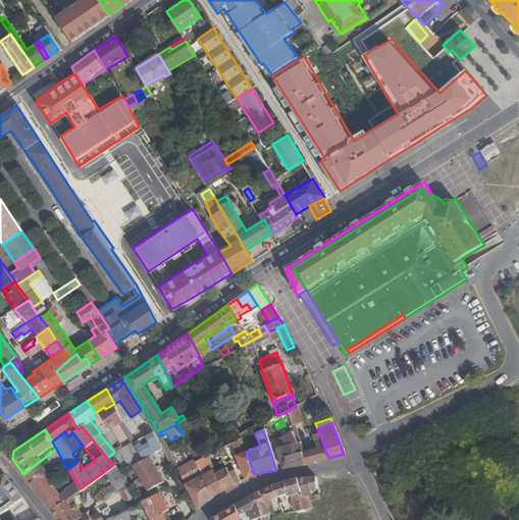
[(282,469),(305,465),(303,454),(300,444),(297,445),(290,433),(281,437),(282,442),(279,444),(284,460),(280,461),(282,469)]
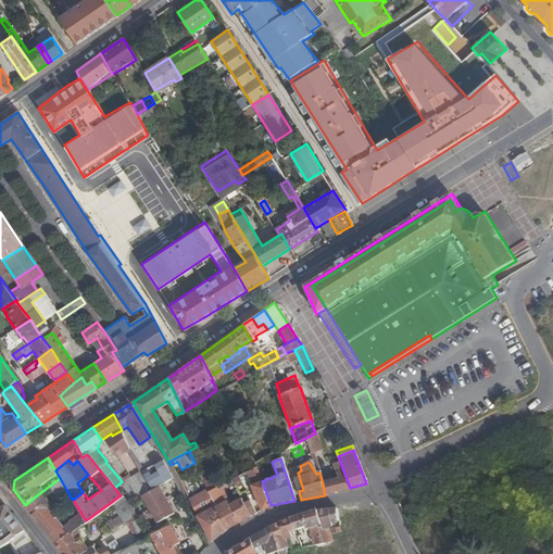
[(325,495),(350,488),(340,462),(332,464),(337,479),(323,483),(325,495)]
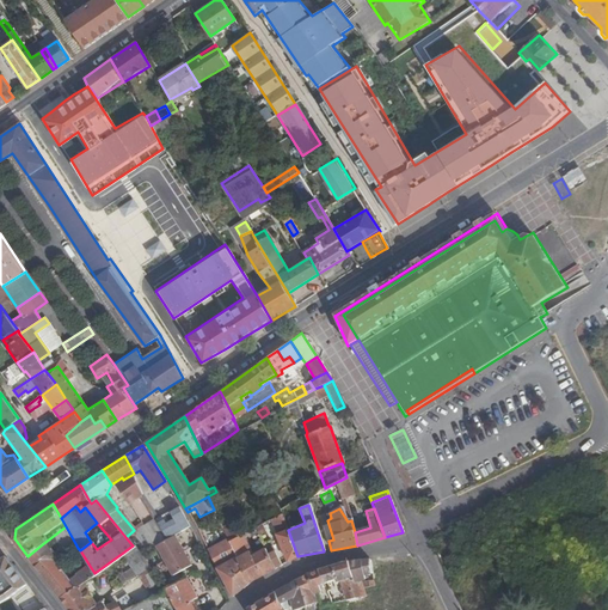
[(189,526),(180,511),(176,513),(173,510),(170,512),(172,516),(158,523),(166,540),(174,535),(189,526)]
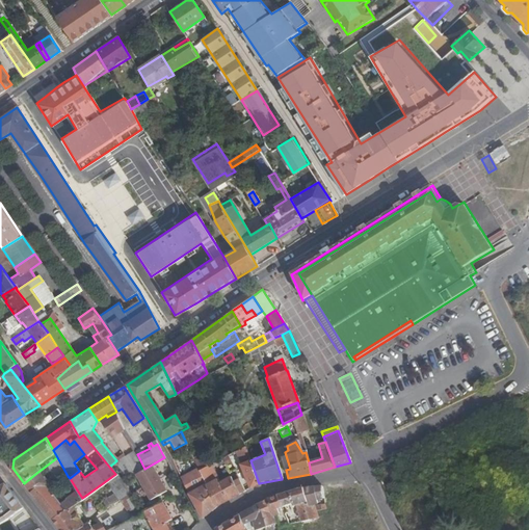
[(249,488),(259,483),(250,460),(245,447),(232,454),(234,458),(237,456),(241,466),(245,464),(248,472),(244,474),(249,488)]
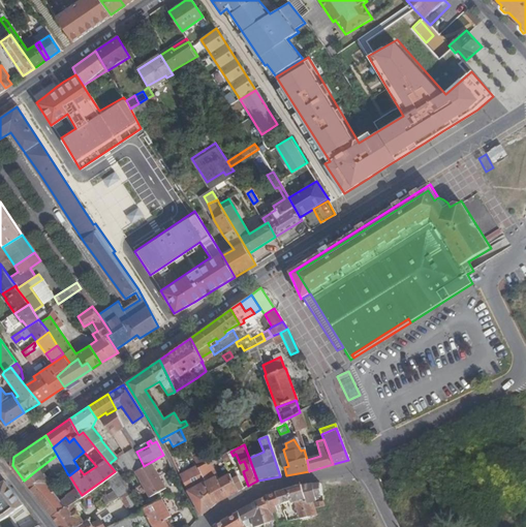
[(114,460),(126,476),(134,471),(124,452),(116,458),(114,460)]
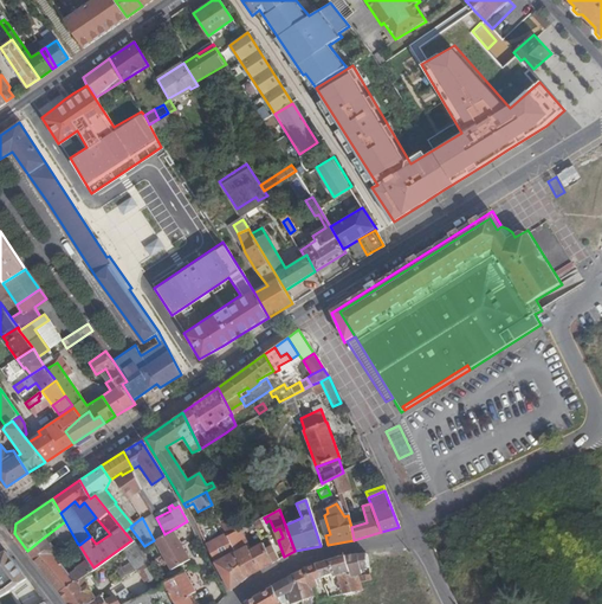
[(227,537),(238,531),(232,520),(222,525),(226,533),(227,537)]
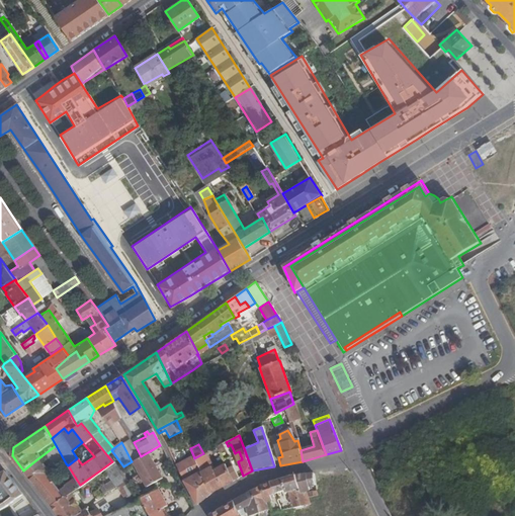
[(23,470),(33,484),(46,474),(45,471),(48,469),(56,470),(63,465),(66,463),(56,445),(34,461),(23,470)]
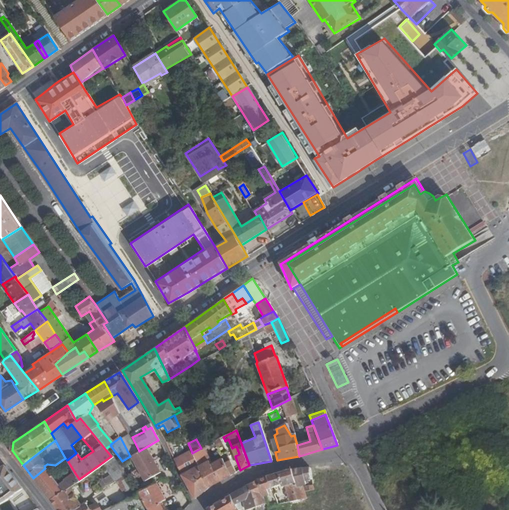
[(118,464),(122,461),(110,445),(105,449),(111,456),(112,455),(118,464)]
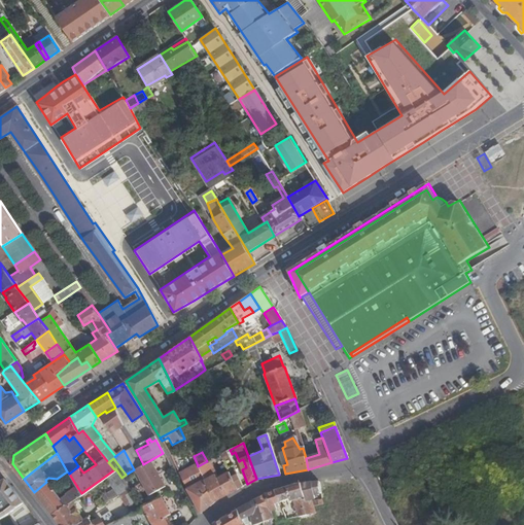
[(143,464),(134,469),(147,493),(164,484),(150,460),(143,464)]
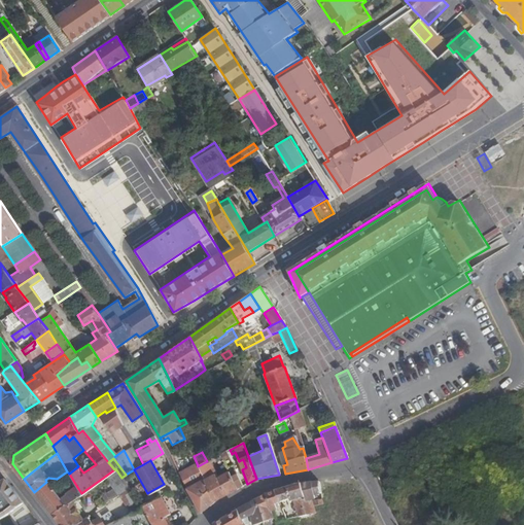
[(214,501),(242,487),(239,480),(238,481),(234,471),(230,474),(229,473),(216,478),(216,477),(214,477),(213,475),(207,461),(198,466),(214,501)]
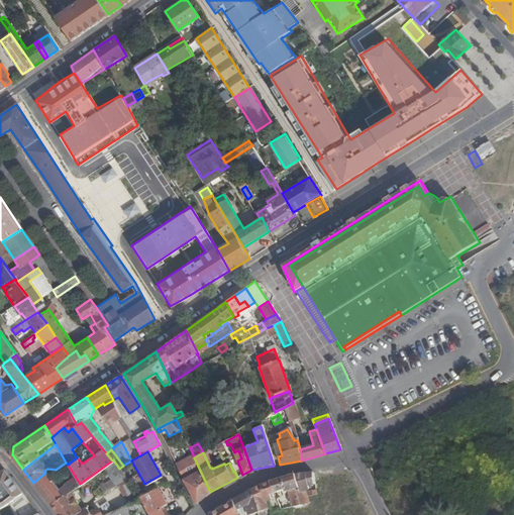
[(196,504),(210,492),(194,457),(193,454),(175,464),(196,504)]
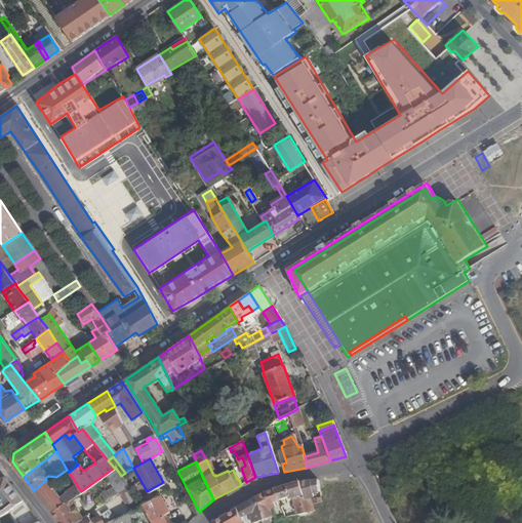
[(128,486),(127,485),(121,476),(115,467),(114,468),(103,476),(107,482),(110,480),(117,492),(128,486)]
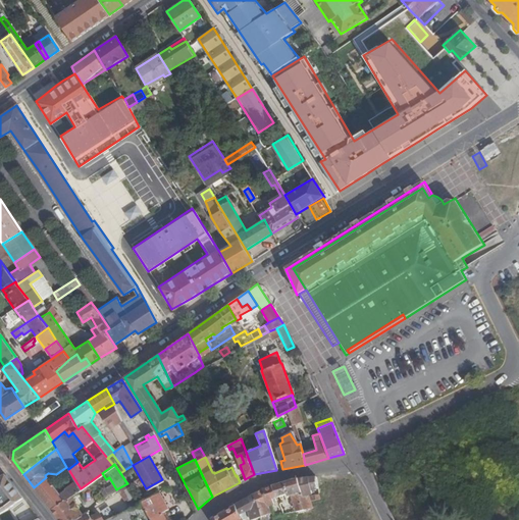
[(0,513),(2,512),(7,508),(20,497),(1,473),(0,473),(0,513)]
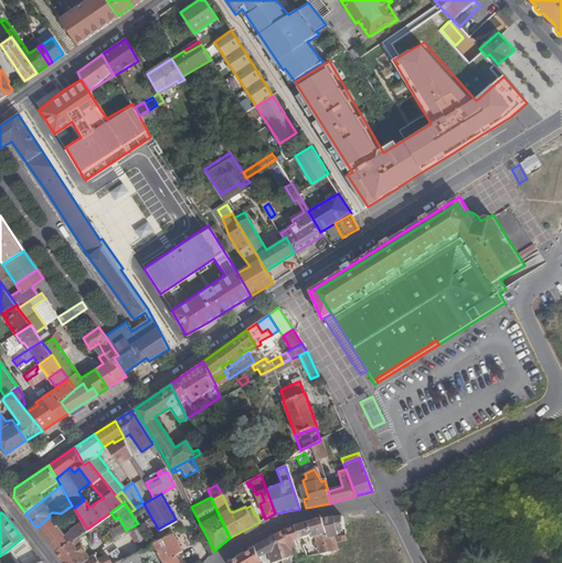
[(343,530),(342,516),(321,518),(328,552),(331,552),(337,551),(336,542),(339,542),(338,535),(332,535),(332,531),(343,530)]
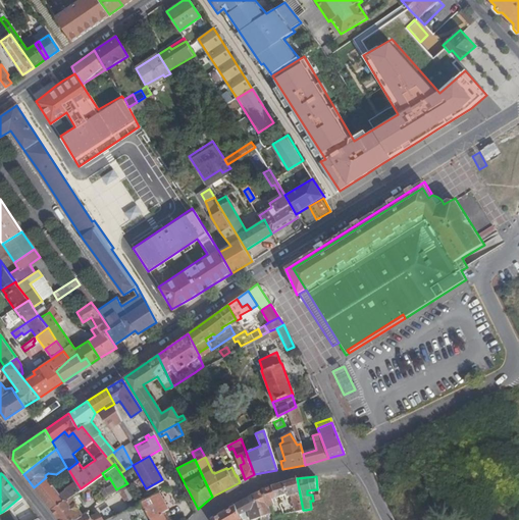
[(328,482),(328,476),(316,476),(317,489),(326,488),(326,482),(328,482)]
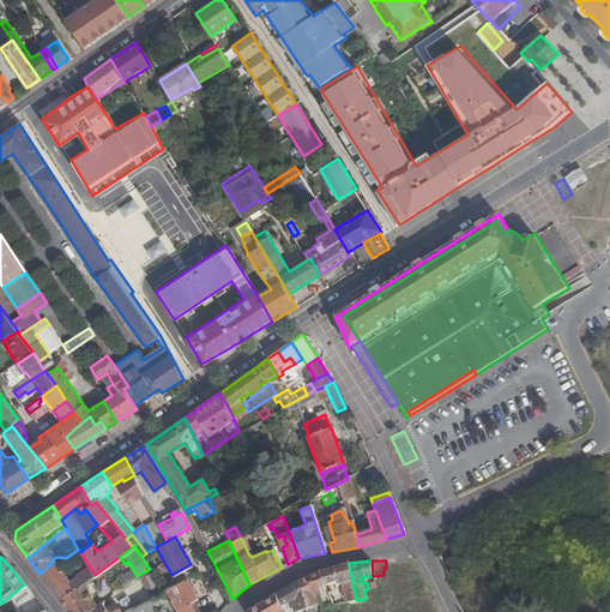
[(40,574),(46,581),(60,569),(54,562),(40,574)]
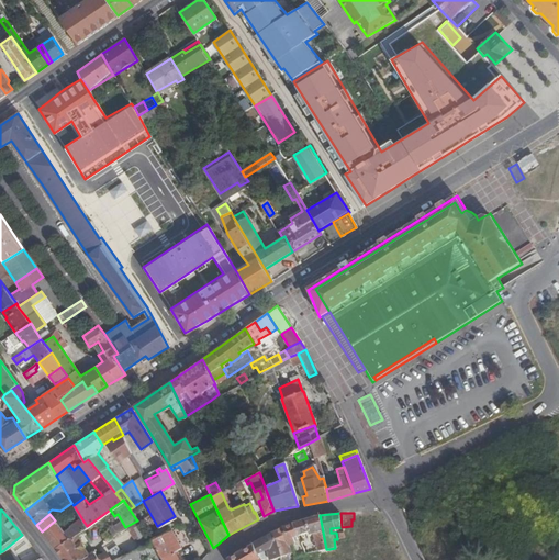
[(326,549),(320,515),(293,523),(299,537),(295,538),(300,542),(312,534),(317,551),(326,549)]
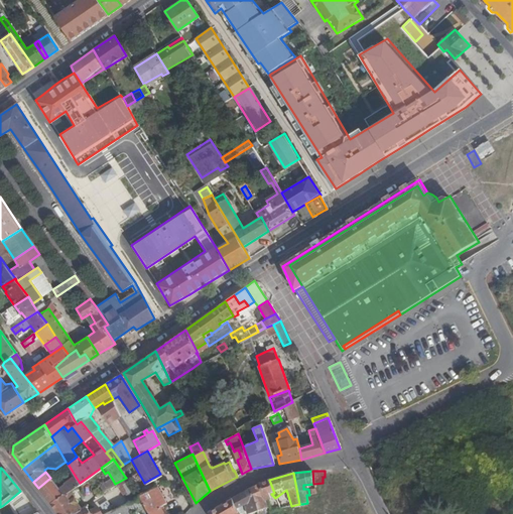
[(38,488),(50,504),(71,490),(80,483),(76,477),(58,488),(50,478),(38,488)]
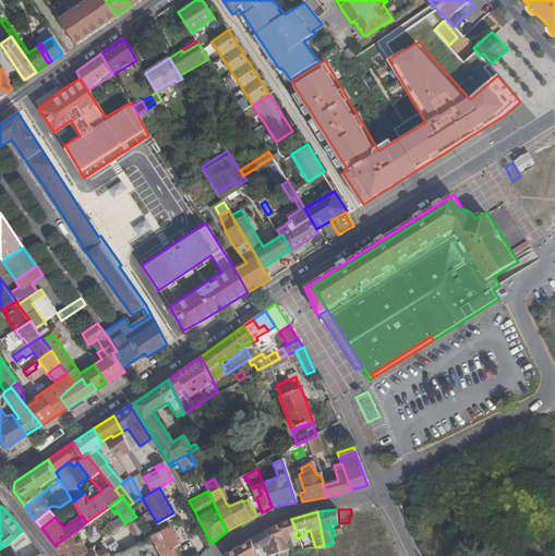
[(111,531),(122,523),(118,517),(107,524),(111,531)]
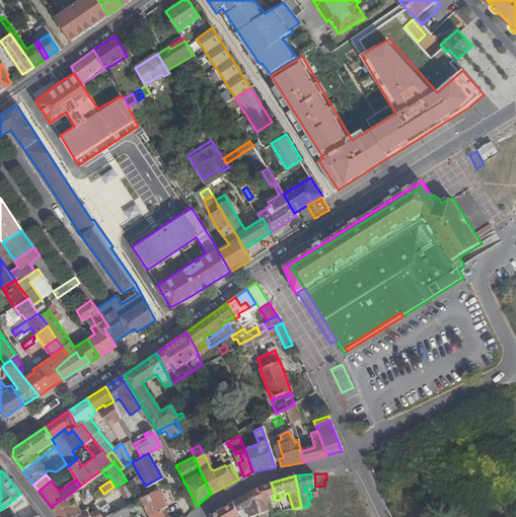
[(127,481),(116,487),(128,506),(139,501),(127,481)]
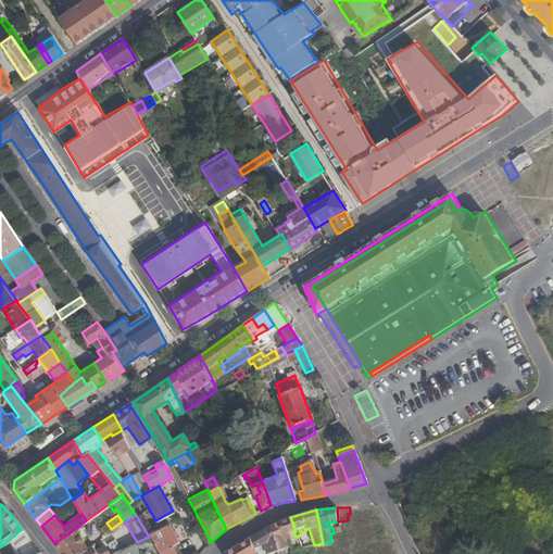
[(296,531),(290,517),(281,520),(269,527),(277,552),(280,551),(288,546),(286,539),(291,538),(290,533),(292,532),(296,531)]
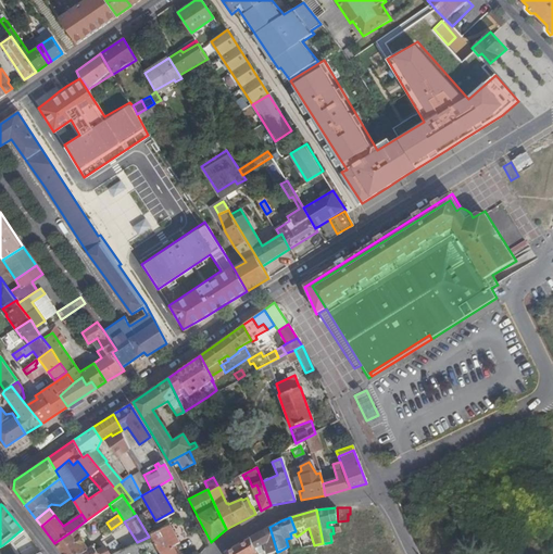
[(181,542),(173,524),(149,536),(159,553),(176,553),(173,546),(181,542)]
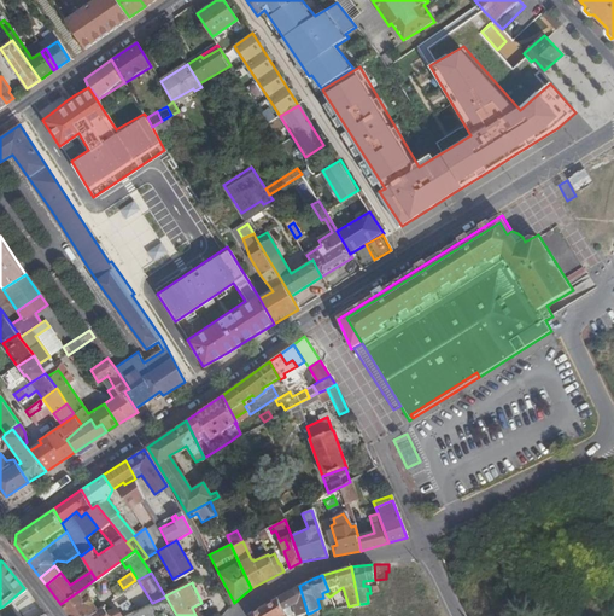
[(308,615),(308,614),(299,586),(279,598),(284,610),(293,606),(296,612),(296,615),(308,615)]
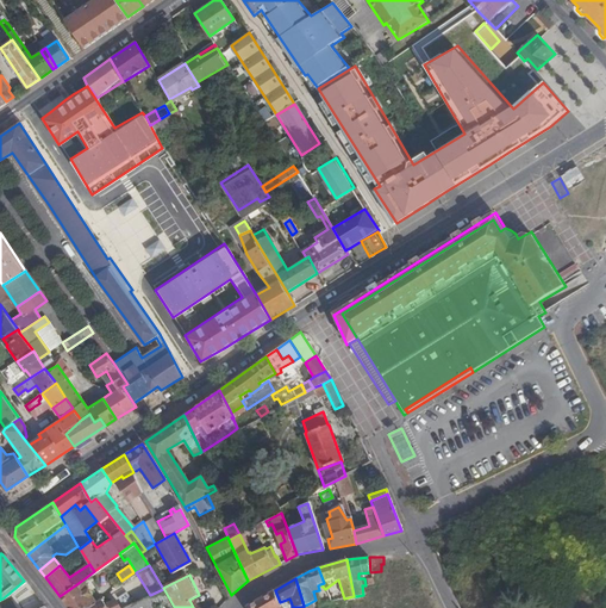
[(60,596),(68,607),(70,607),(92,595),(89,591),(91,590),(83,579),(60,596)]
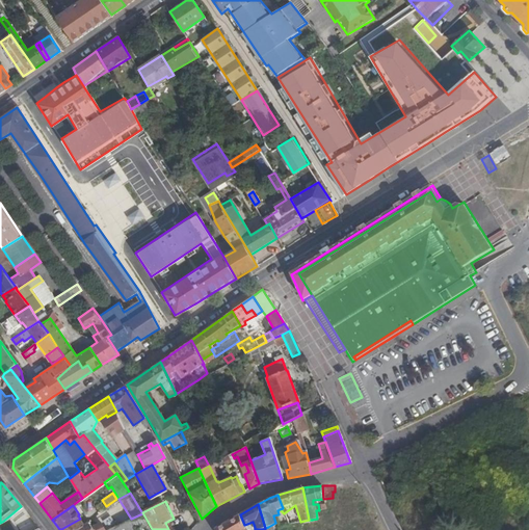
[(28,529),(35,526),(21,506),(7,518),(17,529),(28,529)]
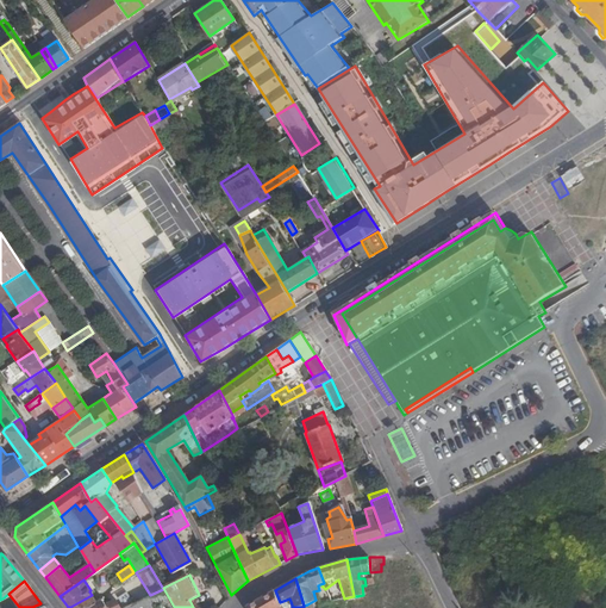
[(382,607),(383,607),(408,597),(403,588),(379,597),(380,601),(382,607)]
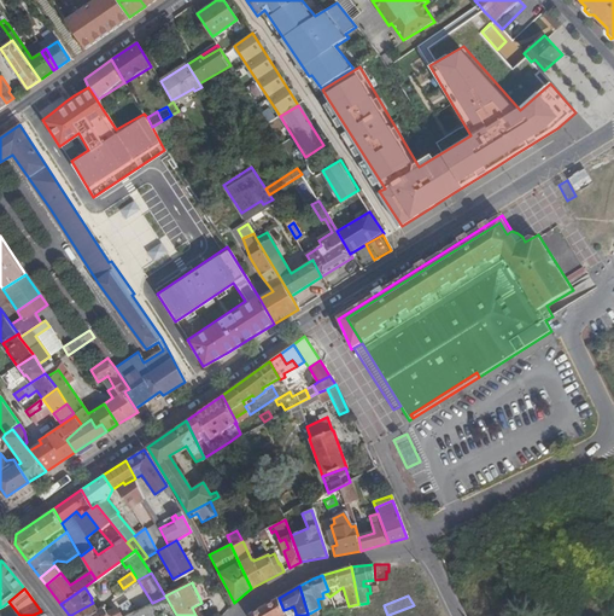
[(284,610),(279,598),(250,615),(286,615),(284,610)]
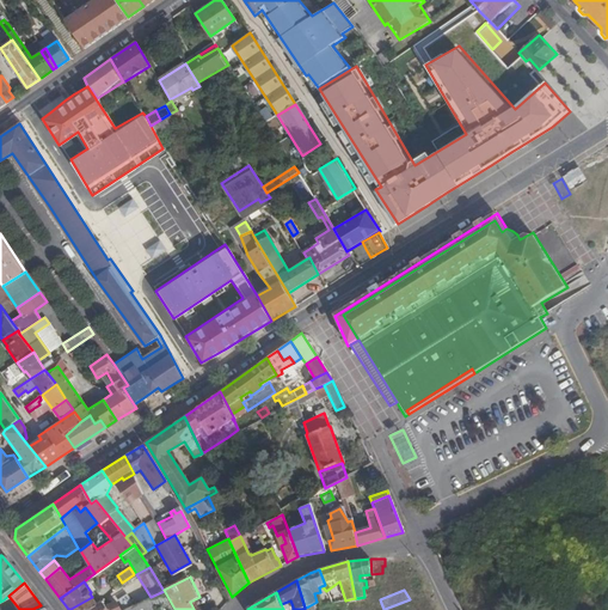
[(126,609),(130,608),(134,607),(127,593),(105,605),(102,601),(96,604),(84,609),(126,609)]
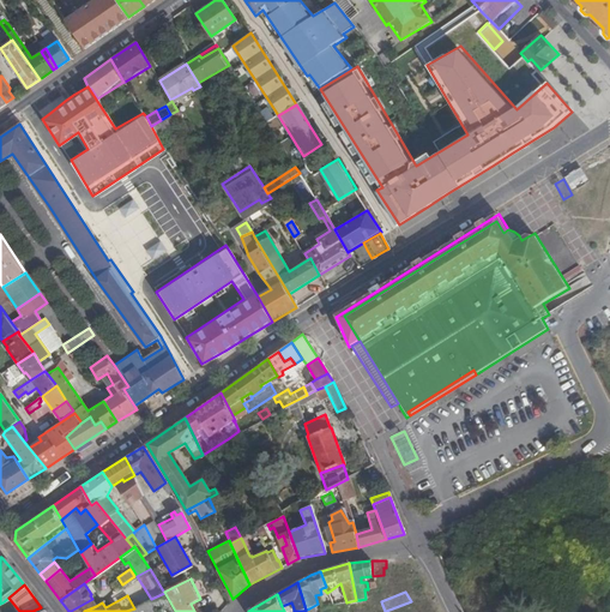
[(71,611),(84,611),(96,606),(92,599),(71,611)]
